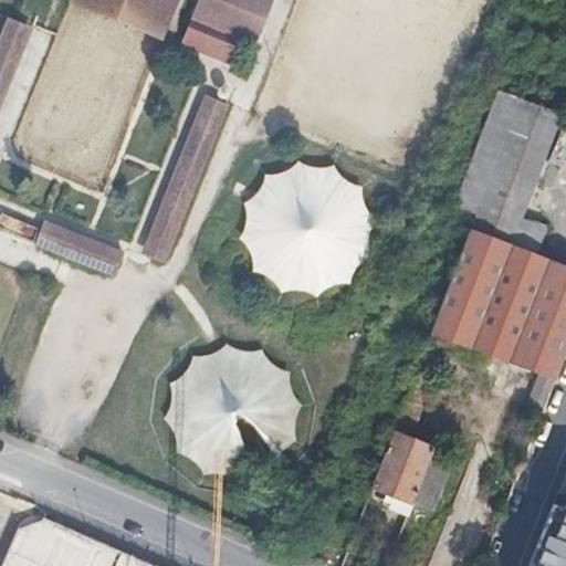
[(76,0),(74,8),(165,44),(181,0),(76,0)]
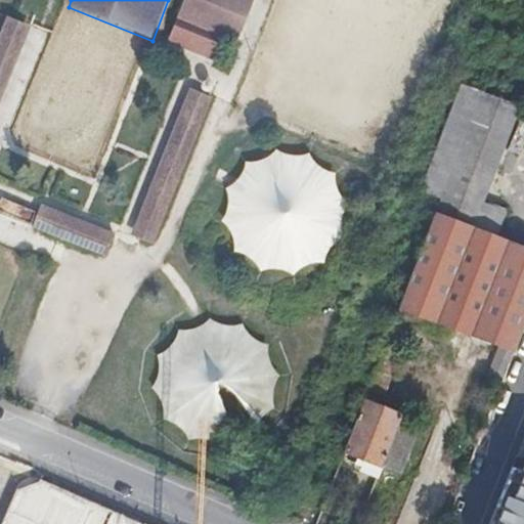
[(188,0),(180,23),(236,45),(253,0),(188,0)]
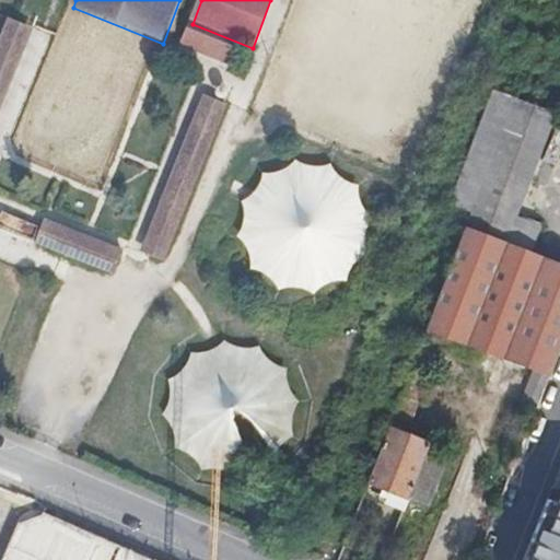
[(0,44),(0,112),(32,35),(8,25),(0,44)]
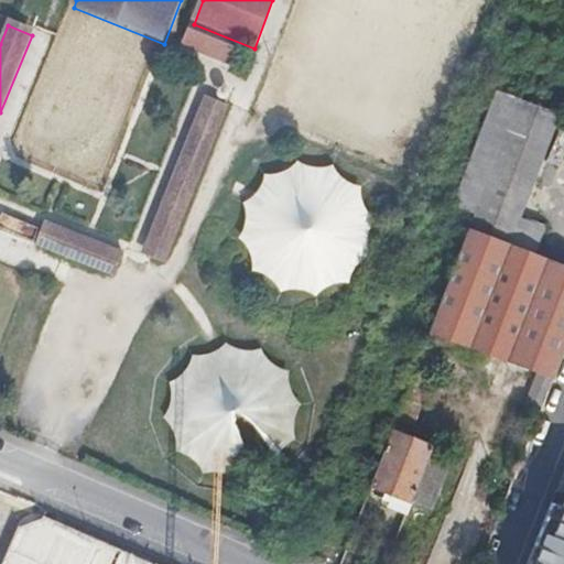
[(32,35),(0,112),(0,136),(40,39),(32,35)]
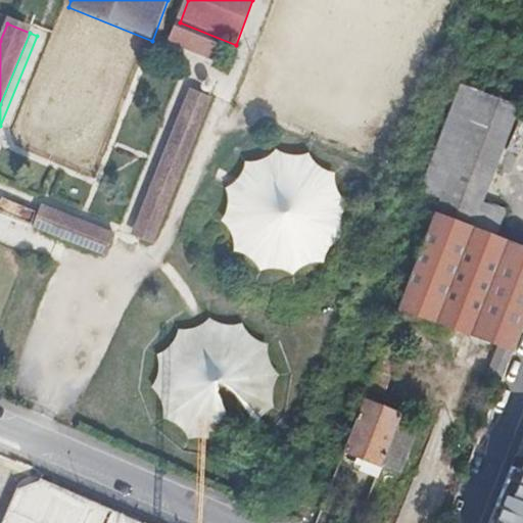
[(439,199),(434,212),(473,228),(483,202),(484,202),(510,140),(521,108),(460,85),(433,152),(418,191),(439,199)]
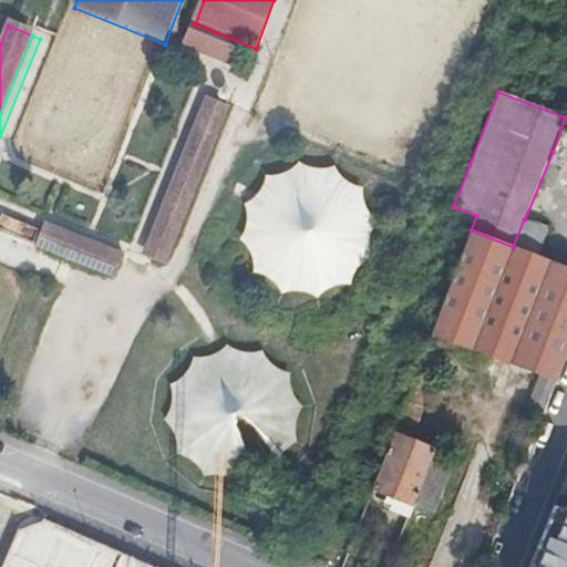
[(207,101),(144,255),(166,264),(229,111),(207,101)]
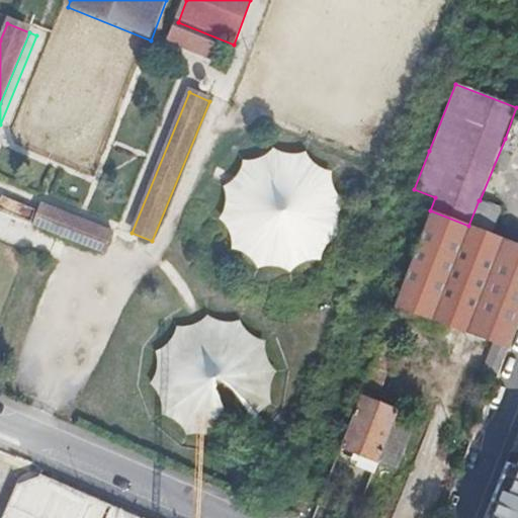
[(341,191),(334,177),(333,174),(320,160),(304,151),(285,147),(265,149),(252,155),(247,157),(231,172),(222,187),(219,201),(219,218),(223,234),(233,250),(245,260),(260,269),(277,272),(295,270),(298,269),(307,266),(322,258),(333,245),(341,228),(344,209),(341,191)]
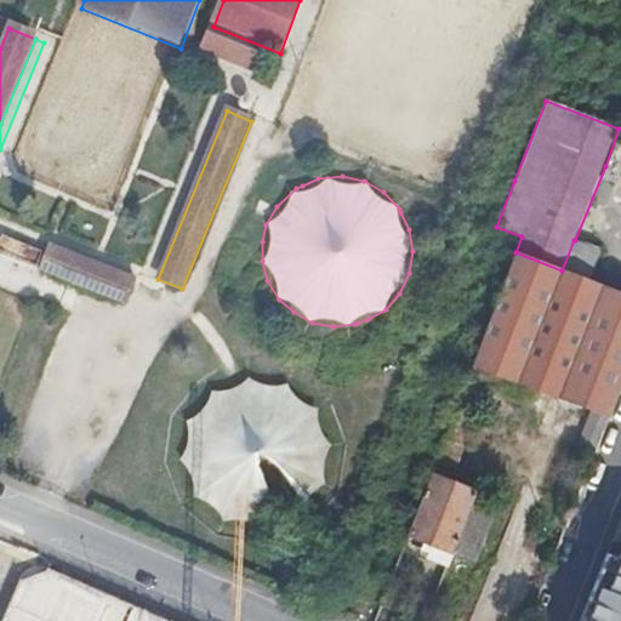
[(0,251),(28,257),(30,245),(0,238),(0,251)]
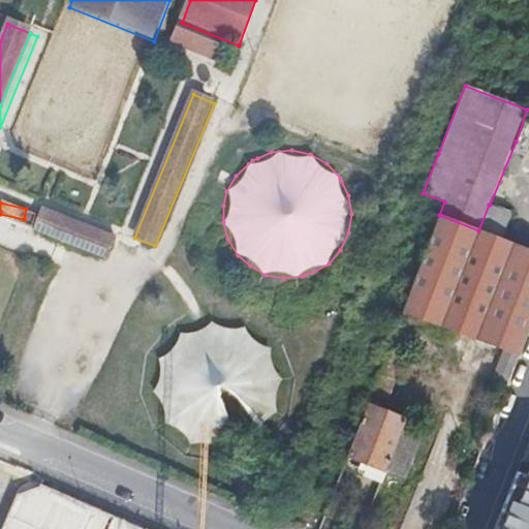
[(487,398),(499,404),(528,328),(528,249),(503,240),(512,214),(490,205),(489,205),(478,230),(439,215),(370,394),(385,400),(418,318),(504,350),(487,398)]
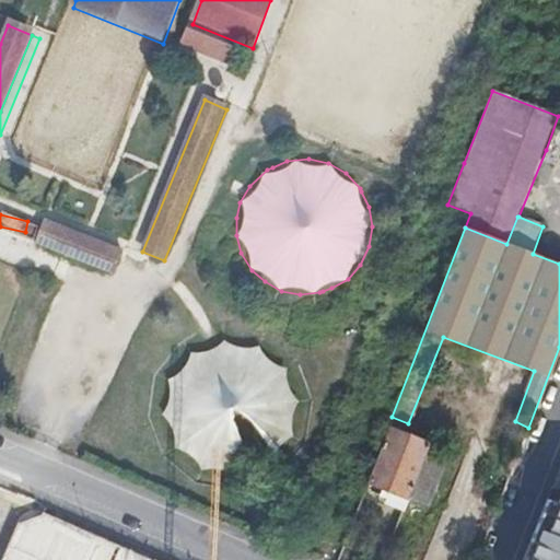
[(36,248),(114,279),(123,253),(46,221),(36,248)]
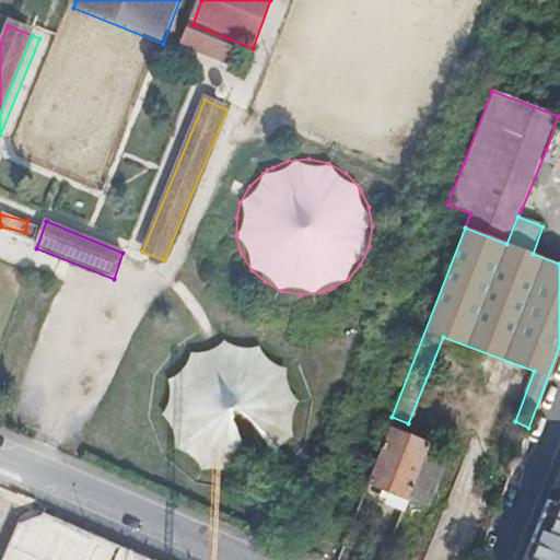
[(264,352),(252,347),(246,345),(228,343),(209,346),(200,351),(194,354),(181,364),(172,375),(165,387),(163,395),(162,409),(163,424),(166,438),(167,440),(173,451),(182,461),(195,470),(203,474),(209,475),(226,477),(244,475),(260,468),(271,461),(280,452),(288,440),(294,424),(295,408),(293,389),(288,376),(278,362),(264,352)]
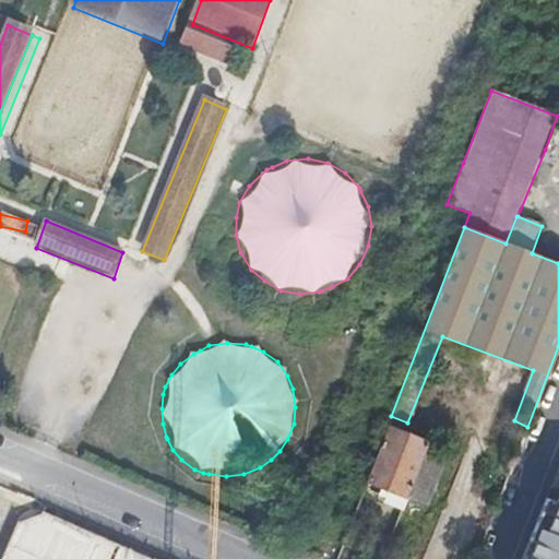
[(405,499),(406,499),(427,448),(428,444),(388,428),(366,484),(405,499)]
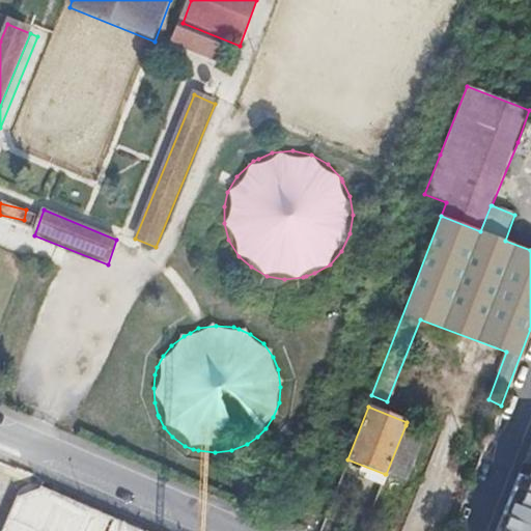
[(406,425),(386,474),(407,481),(425,434),(406,425)]
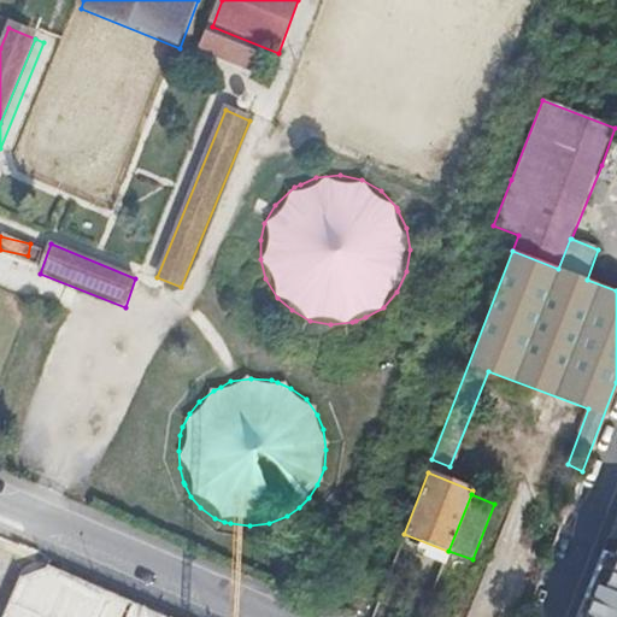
[(616,616),(616,540),(586,616),(616,616)]
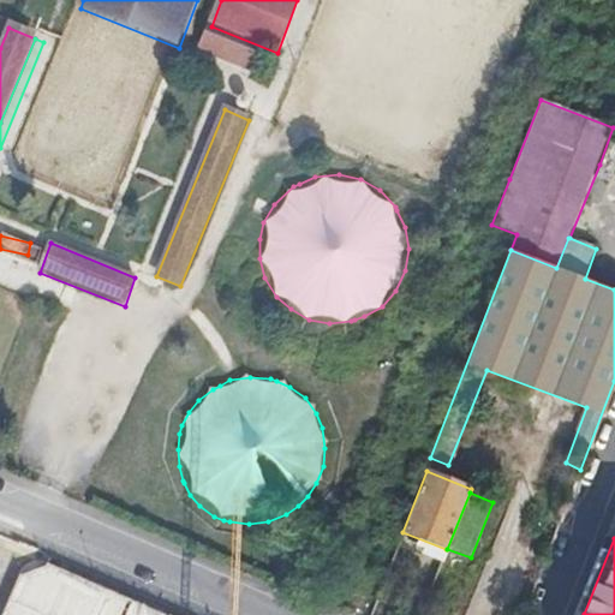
[(168,614),(49,563),(29,562),(17,574),(0,614),(168,614)]
